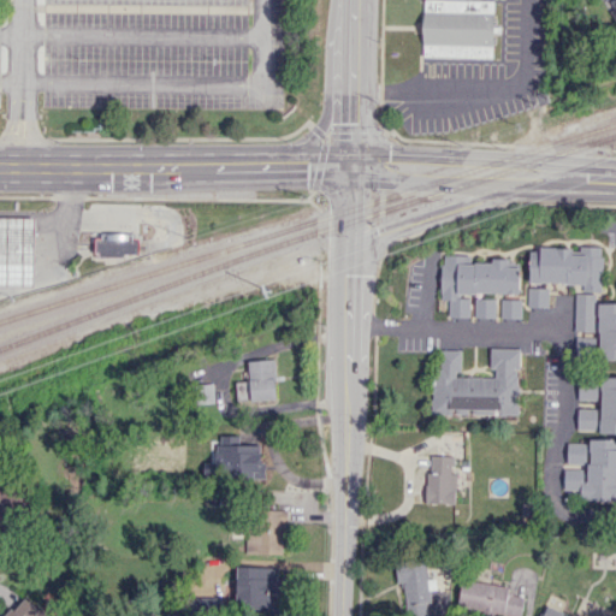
[(424,0),(424,54),(493,57),(495,0),(424,0)]
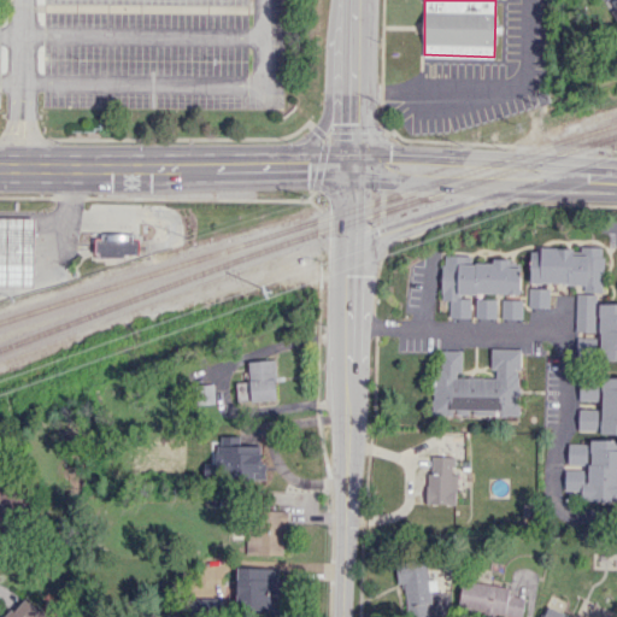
[(616,0),(605,0),(610,10),(616,6),(616,0)]
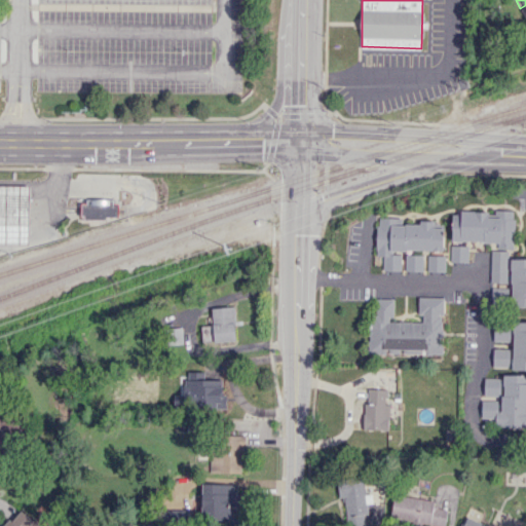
[(0,185),(0,223),(29,223),(29,185),(0,185)]
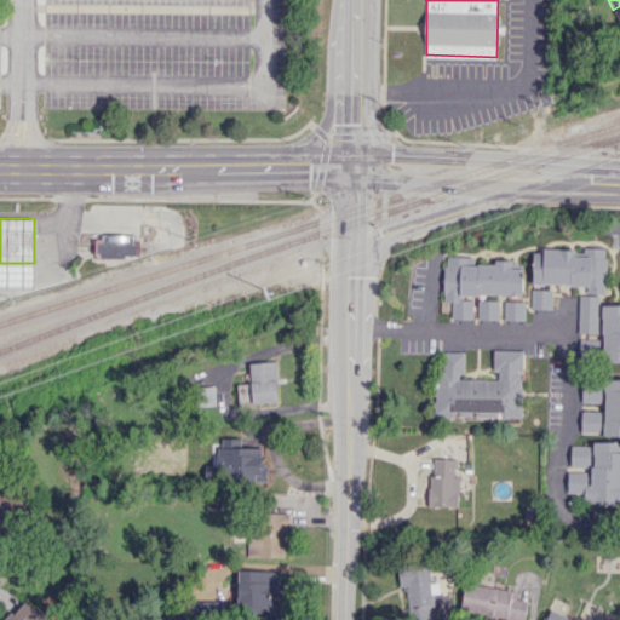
[(96,239),(96,246),(96,259),(126,259),(126,246),(126,240),(96,239)]
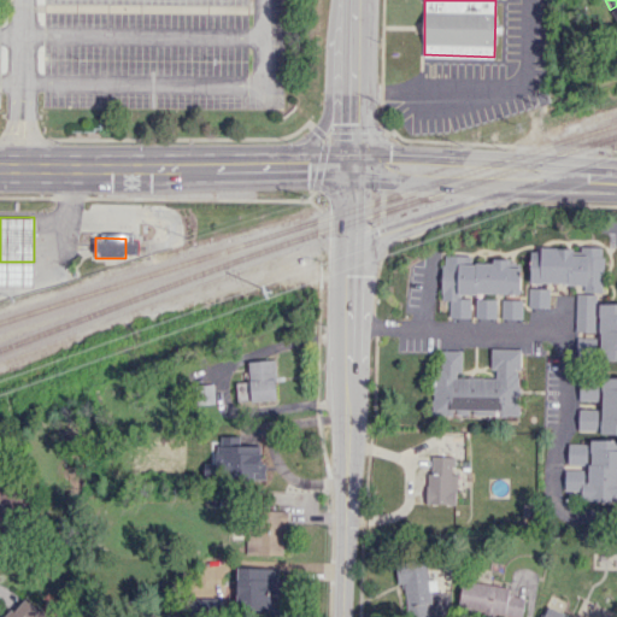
[(529,282),(583,283),(583,292),(601,292),(603,246),(576,246),(576,248),(530,247),(529,282)]
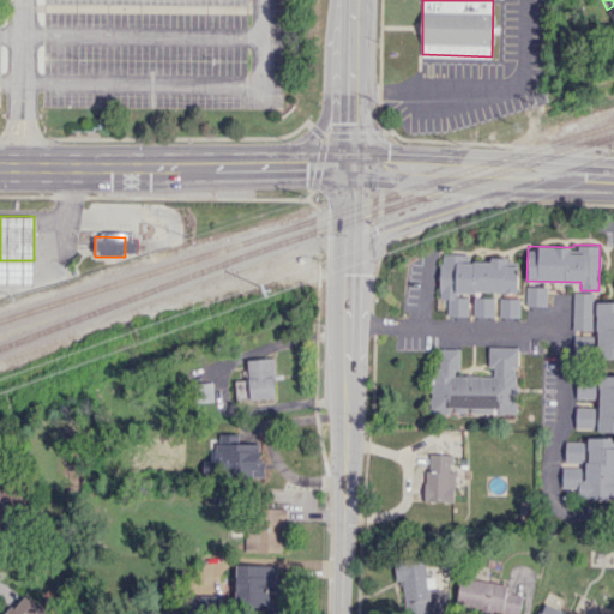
[(517,293),(517,265),(506,265),(506,257),(491,257),(491,262),(470,260),(470,254),(440,254),(440,299),(447,299),(447,315),(468,315),(468,293),(517,293)]
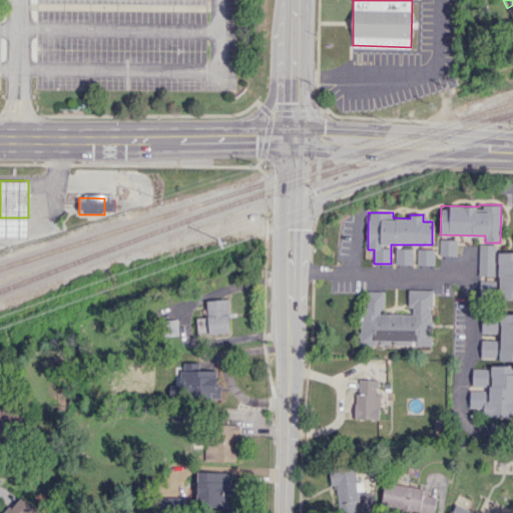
[(456,255),(457,239),(440,239),(439,254),(456,255)]
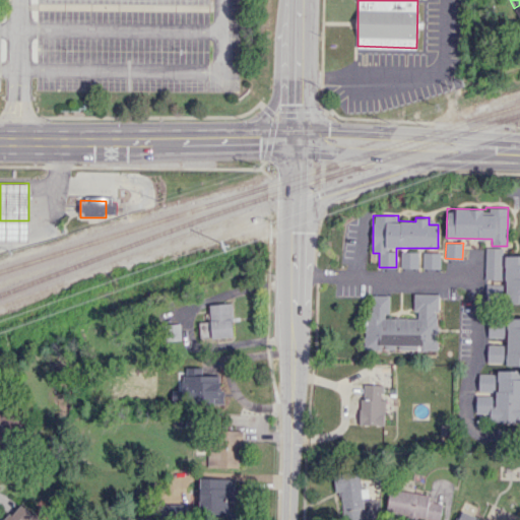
[(503,248),(485,247),(484,278),(502,279),(503,248)]
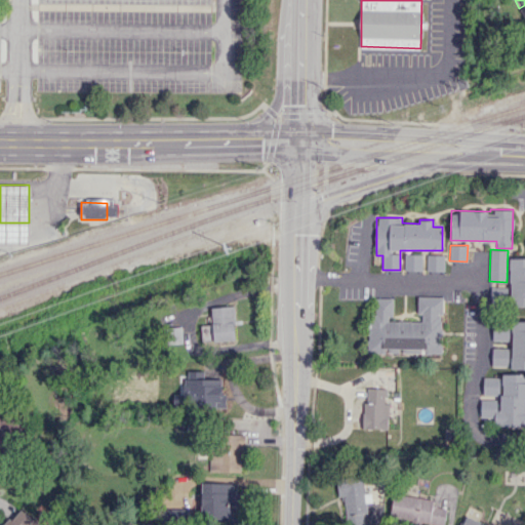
[(404,270),(422,271),(422,254),(405,253),(404,270)]
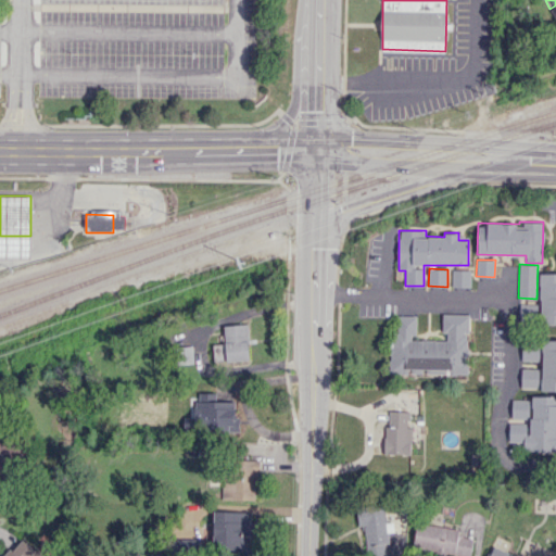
[(452,287),(470,287),(470,269),(452,269),(452,287)]
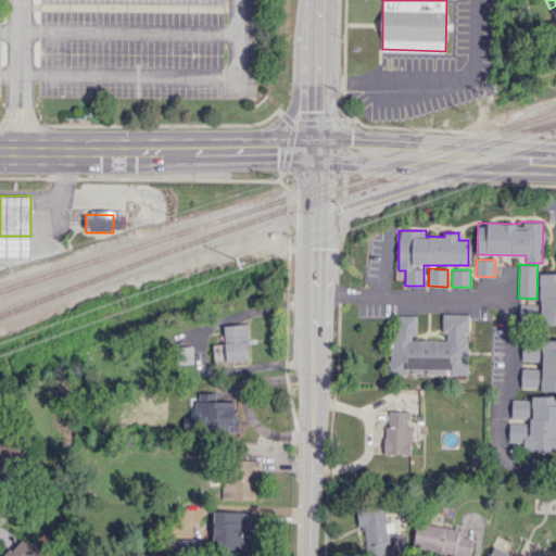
[(540,324),(555,324),(555,273),(541,273),(540,324)]
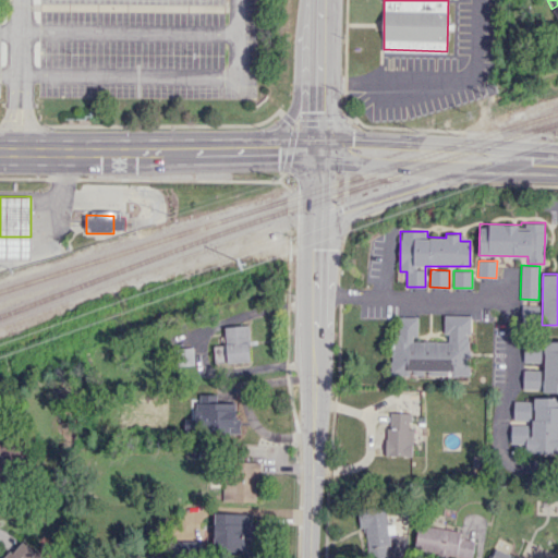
[(470,375),(470,315),(446,315),(446,341),(416,341),(416,316),(395,316),(395,375),(470,375)]
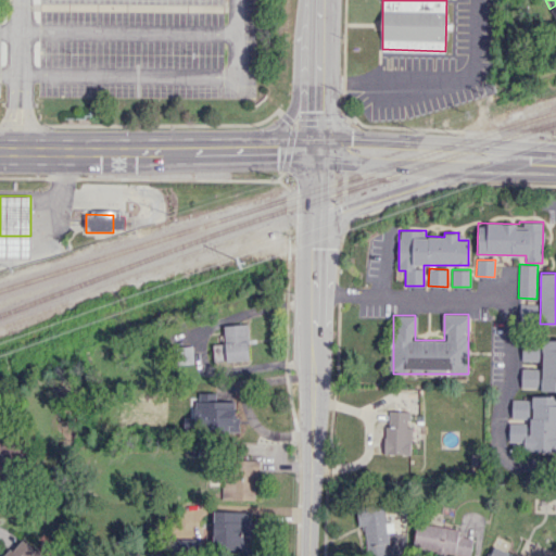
[(213,344),(214,362),(250,361),(248,325),(224,325),(225,344),(213,344)]
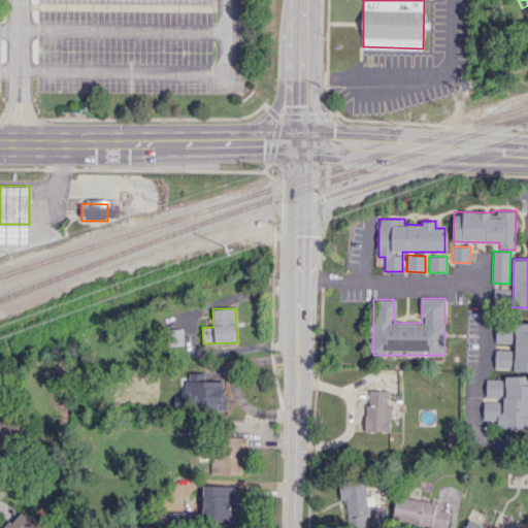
[(527,323),(515,323),(515,371),(527,370),(527,323)]
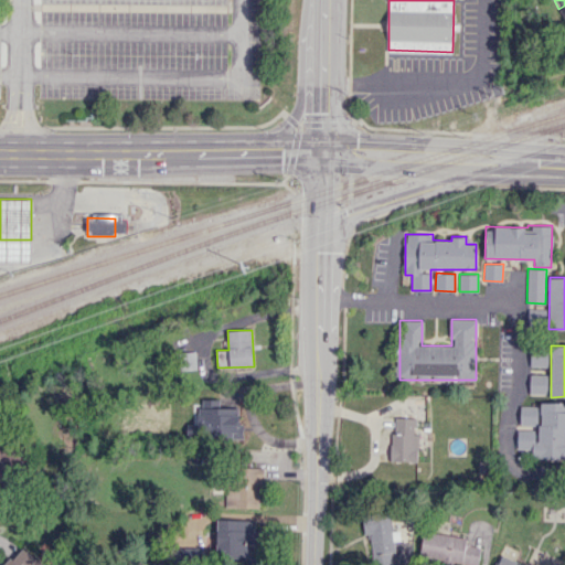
[(180,370),(195,369),(195,352),(180,353),(180,370)]
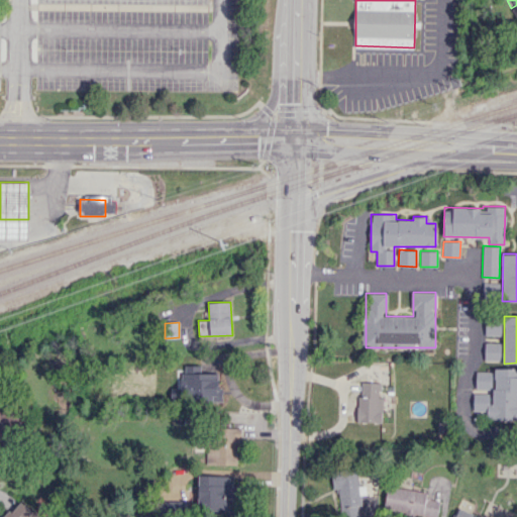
[(501,342),(485,342),(485,359),(501,359),(501,342)]
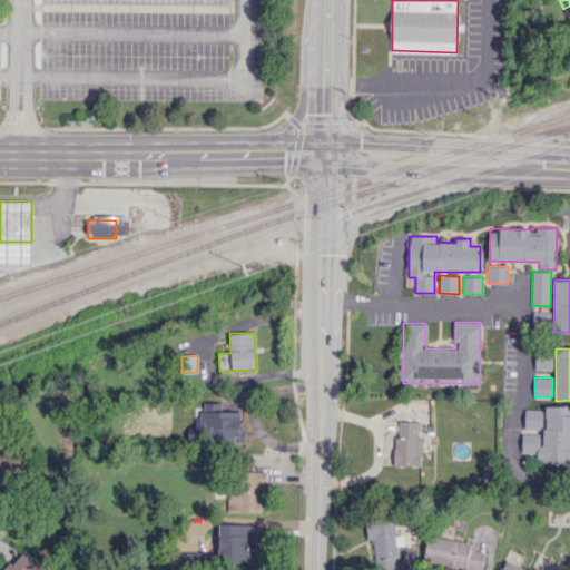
[(569,405),(543,405),(543,433),(521,433),(521,453),(539,453),(539,461),(569,460),(569,405)]
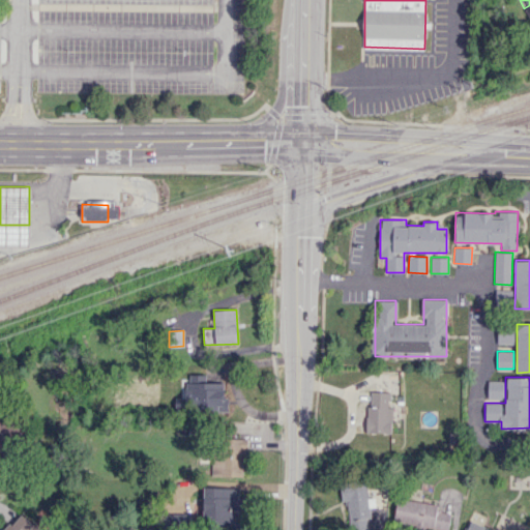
[(488,399),(504,399),(504,381),(488,381),(488,399)]
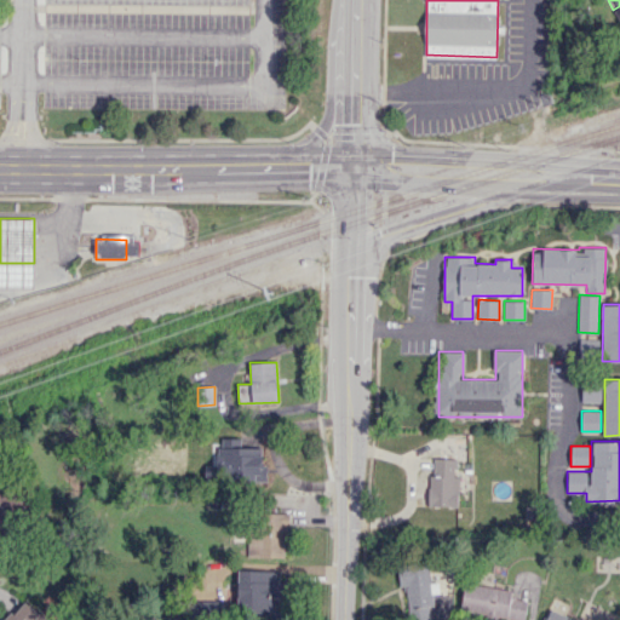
[(458,458),(430,458),(429,506),(457,506),(458,458)]
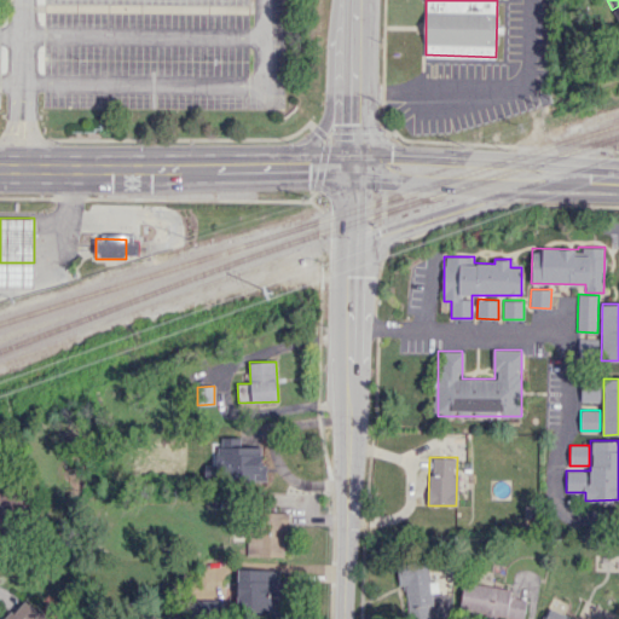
[(249,556),(285,556),(287,512),(250,512),(249,556)]
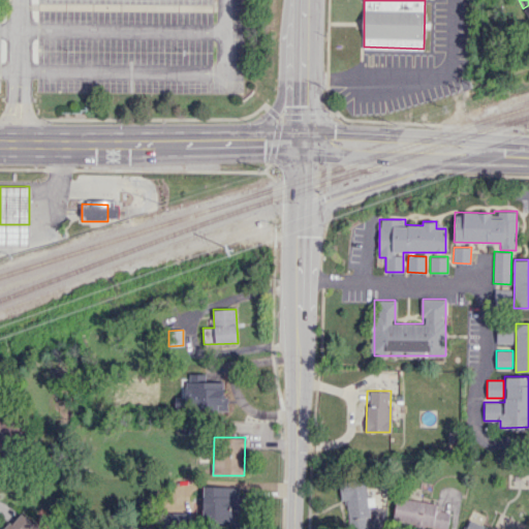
[(345,528),(367,528),(366,517),(370,517),(369,505),(370,505),(369,479),(343,480),(345,528)]
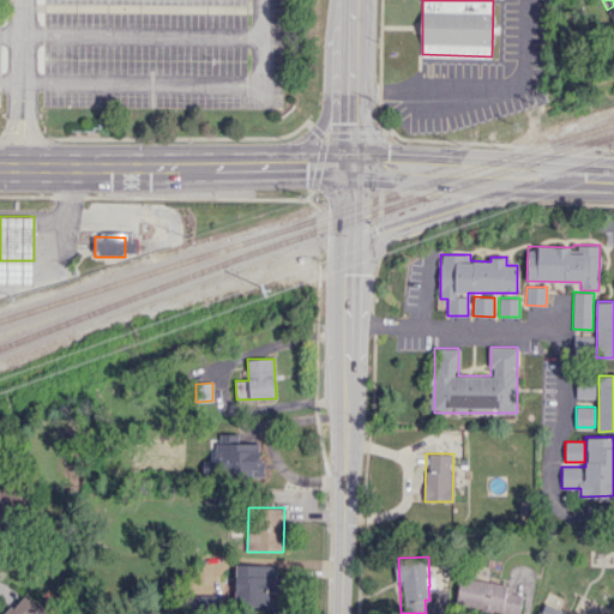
[(282,566),(238,564),(235,607),(280,609),(282,566)]
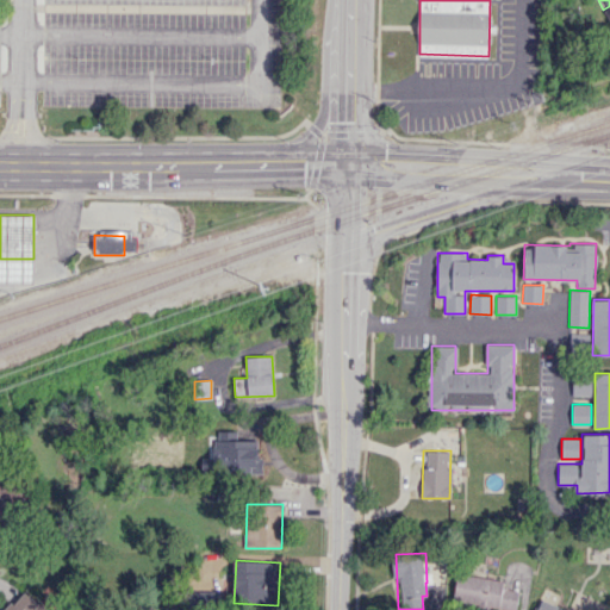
[(504,580),(456,574),(453,601),(516,609),(518,590),(503,587),(504,580)]
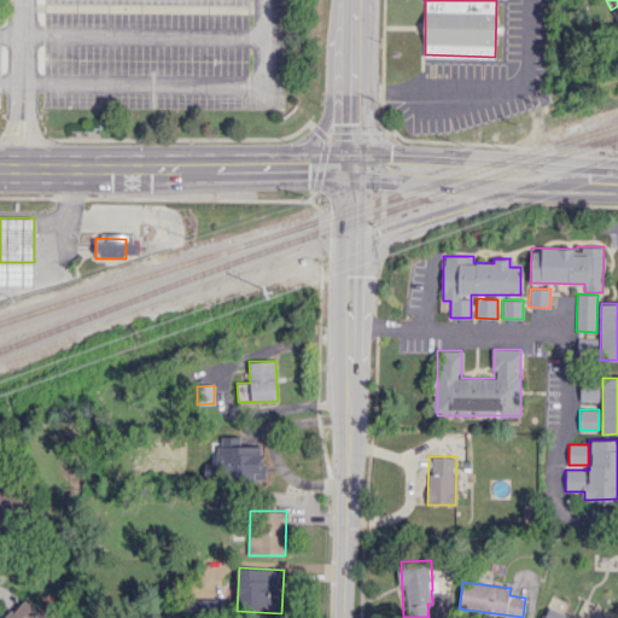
[(4,617),(48,617),(24,596),(4,617)]
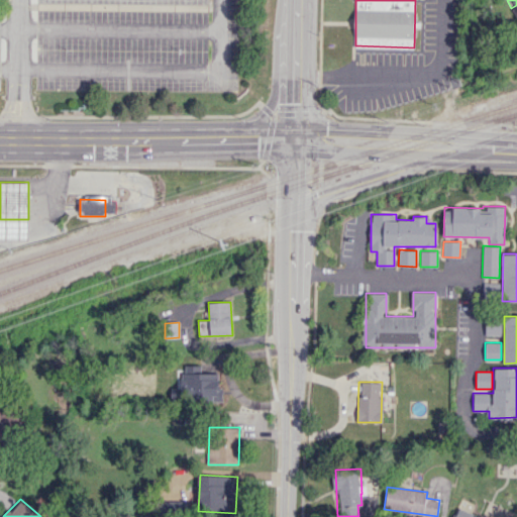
[(454,516),(492,516),(481,516),(459,507),(454,516)]
